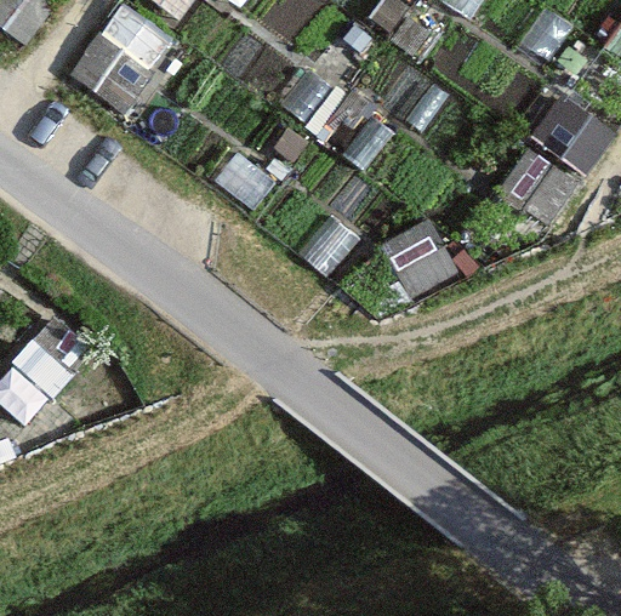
[(0,0),(0,26),(29,46),(60,1),(58,0),(0,0)]
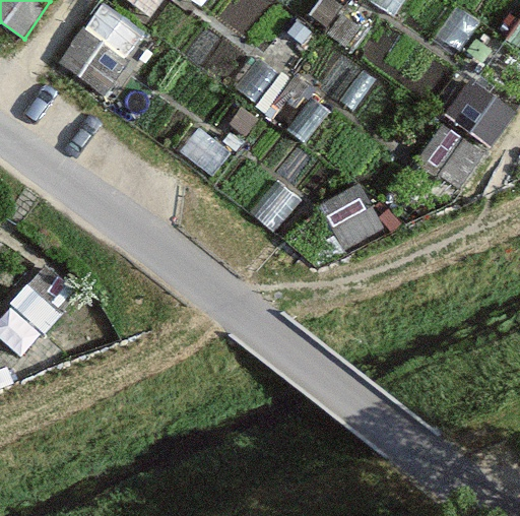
[(369,0),(394,17),(405,0),(369,0)]
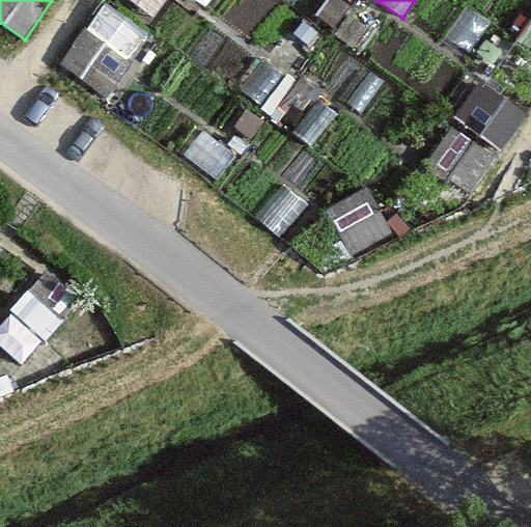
[(488,23),(466,7),(444,37),(467,54),(488,23)]
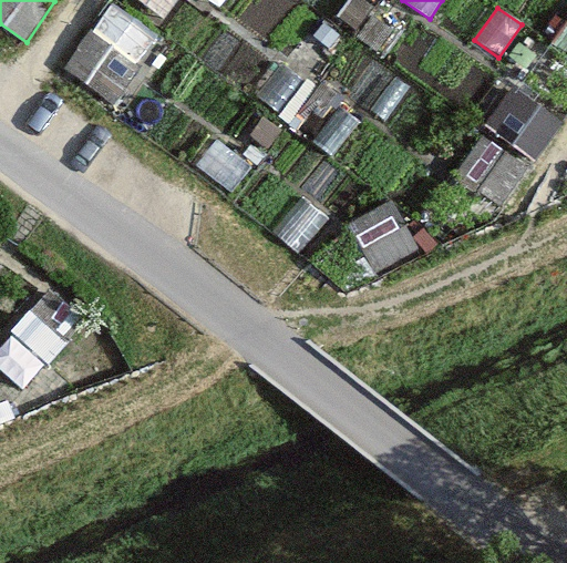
[(93,29),(65,70),(110,100),(137,59),(93,29)]
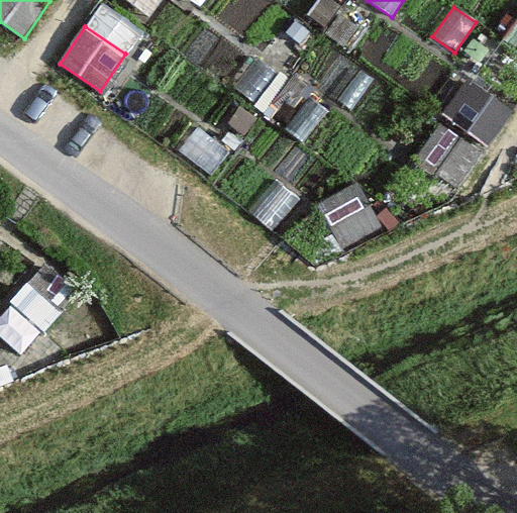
[(283,75),(259,56),(232,88),(257,107),(283,75)]
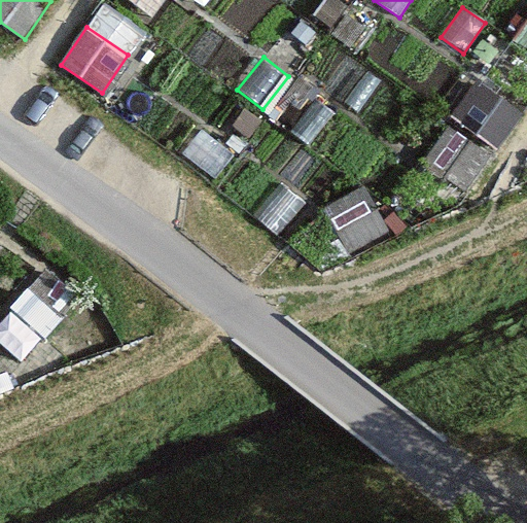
[(480,83),(454,121),(495,149),(521,111),(480,83)]
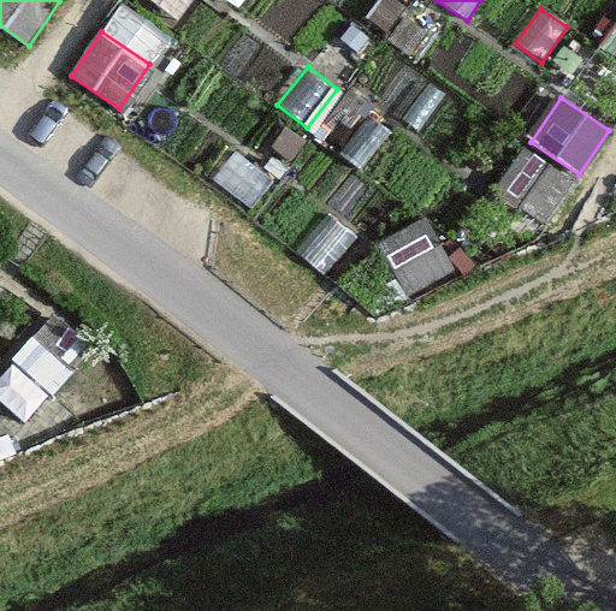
[(391,131),(371,114),(339,154),(360,170),(391,131)]
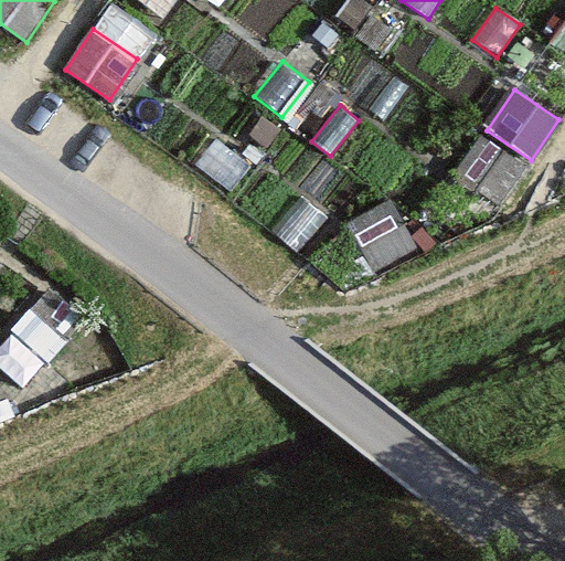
[(481,141),(452,182),(497,212),(524,171),(481,141)]
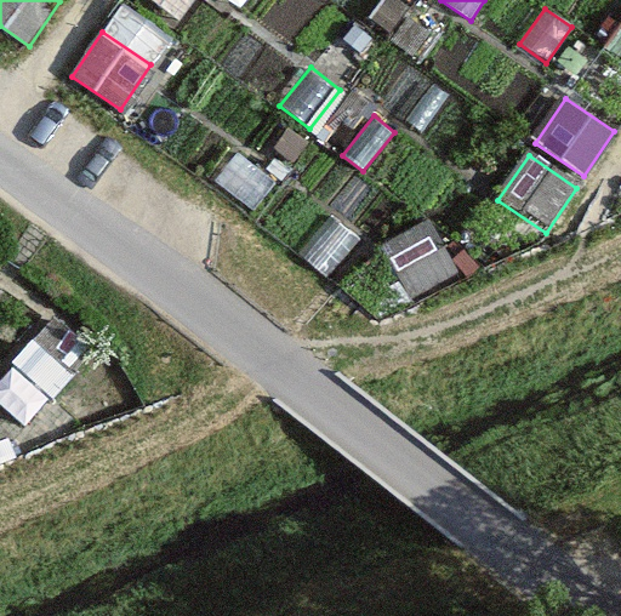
[(360,237),(330,212),(300,251),(329,275),(360,237)]
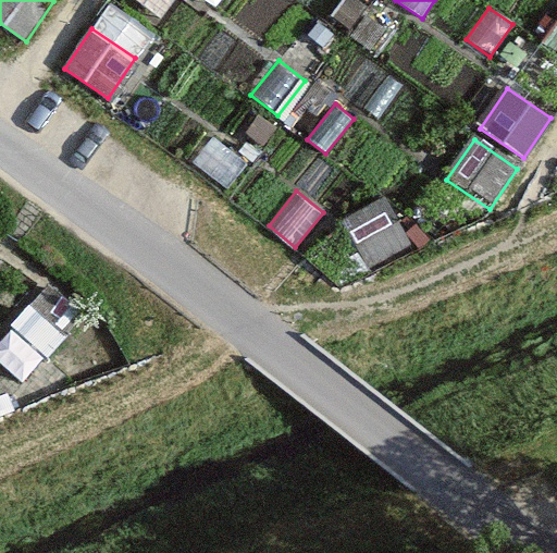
[(387,198),(342,216),(362,265),(407,246),(387,198)]
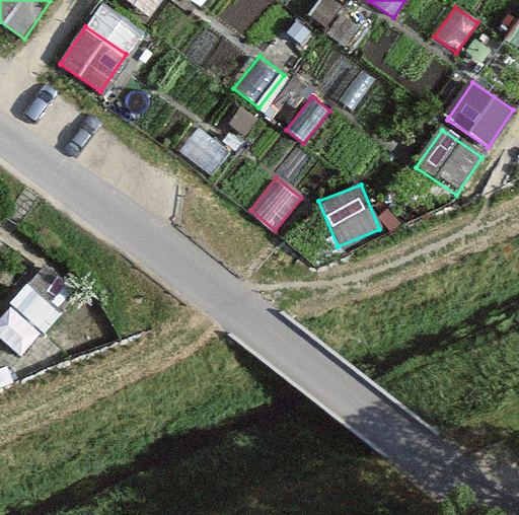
[(44,253),(15,290),(55,319),(82,283),(44,253)]
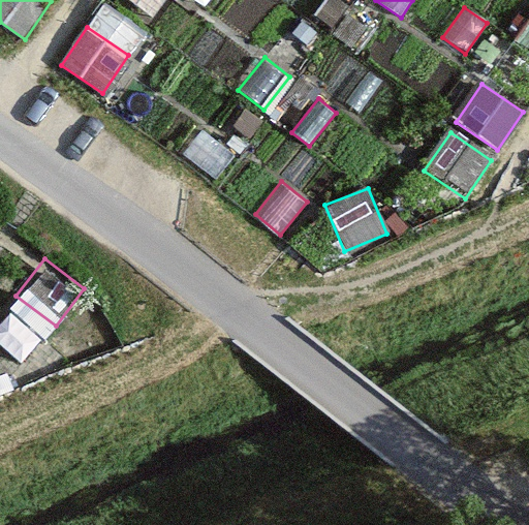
All buildings are outlined.
